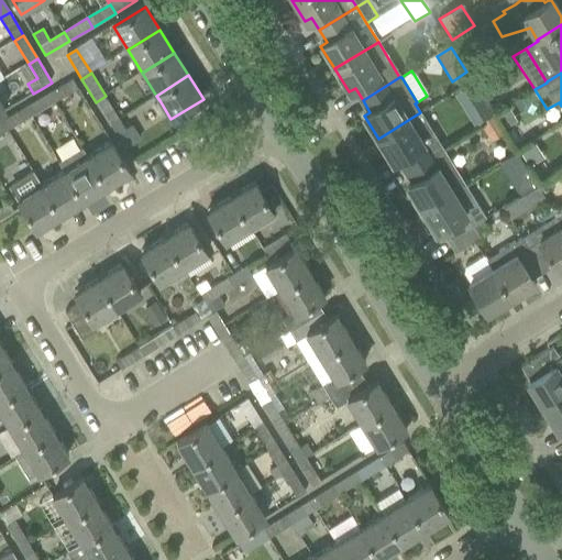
[(54,103),(78,89),(74,81),(48,96),(54,103)]
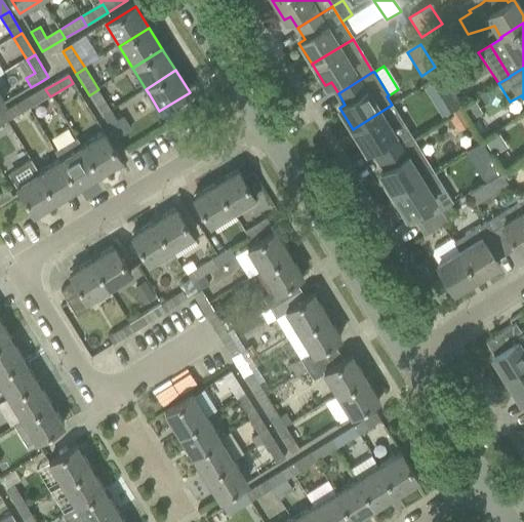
[(441,79),(428,86),(436,99),(448,91),(441,79)]
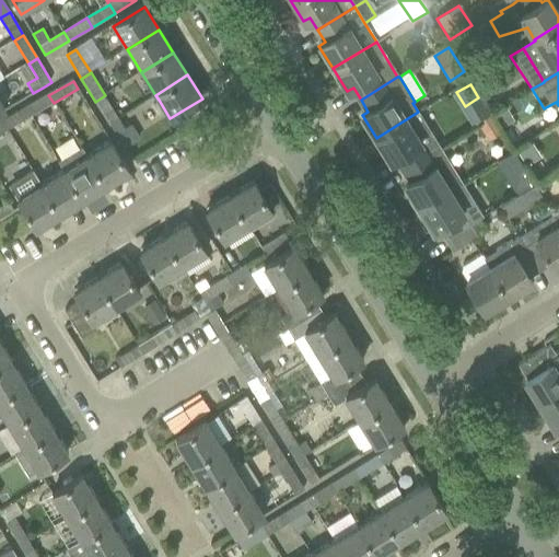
[(465,106),(456,92),(451,96),(470,128),(490,116),(478,97),(465,106)]
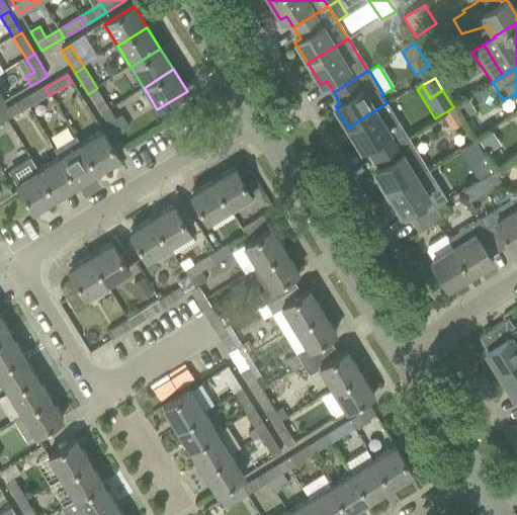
[(45,88),(23,101),(28,108),(50,95),(45,88)]
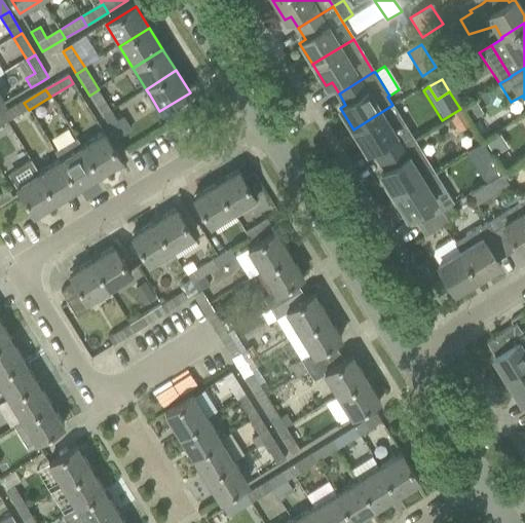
[(89,96),(103,116),(112,111),(99,89),(89,96)]
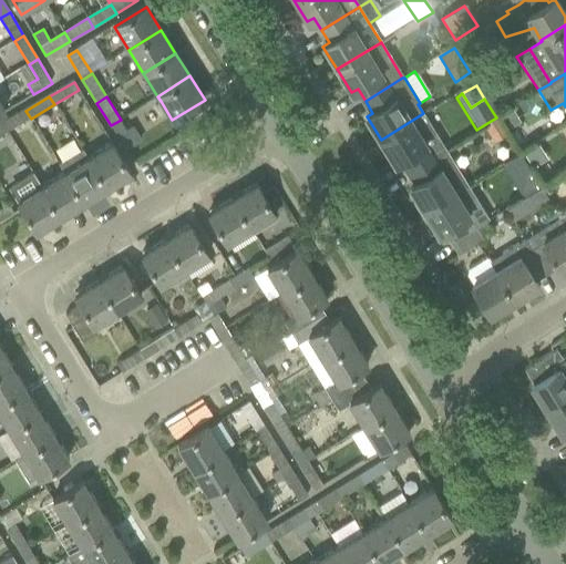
[(518,119),(512,109),(501,116),(506,126),(518,119)]
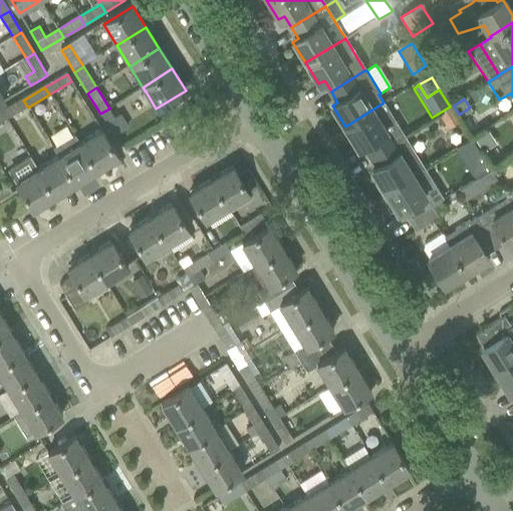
[(363,145),(370,156),(404,135),(383,102),(345,126),(358,148),(363,145)]
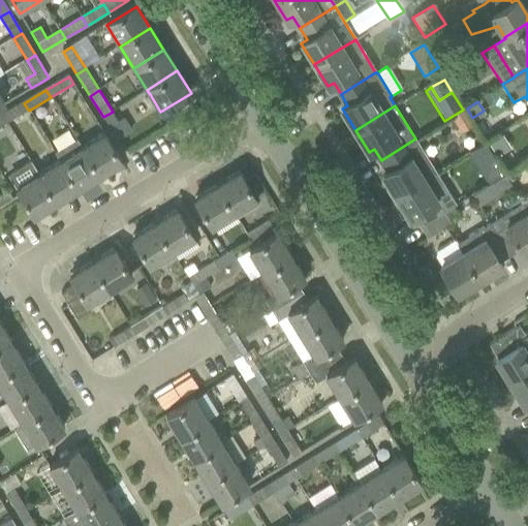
[(17,107),(2,116),(6,123),(21,115),(17,107)]
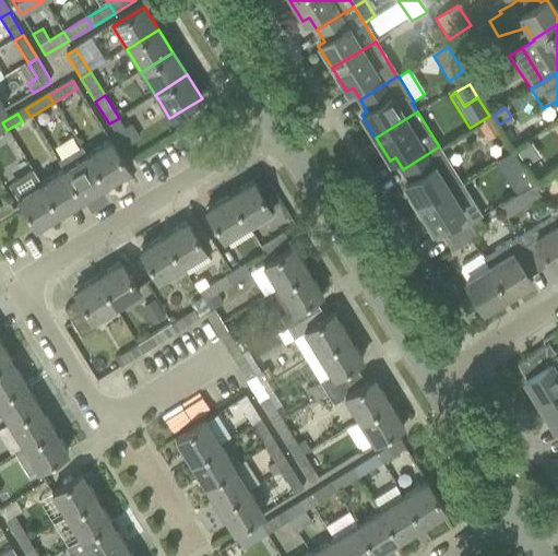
[(488,142),(501,133),(490,117),(477,126),(488,142)]
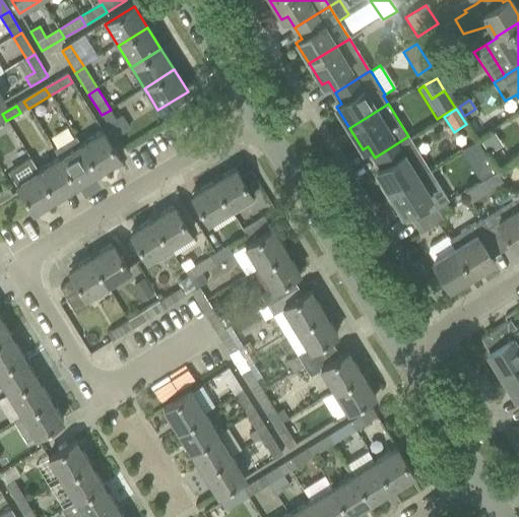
[(115,136),(124,131),(111,110),(102,115),(115,136)]
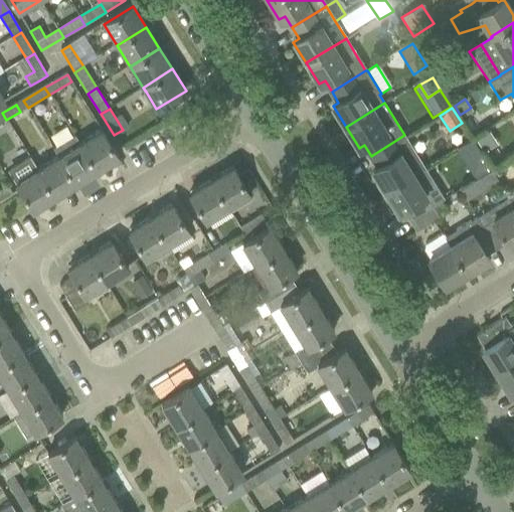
[(102,131),(80,145),(98,171),(119,158),(102,131)]
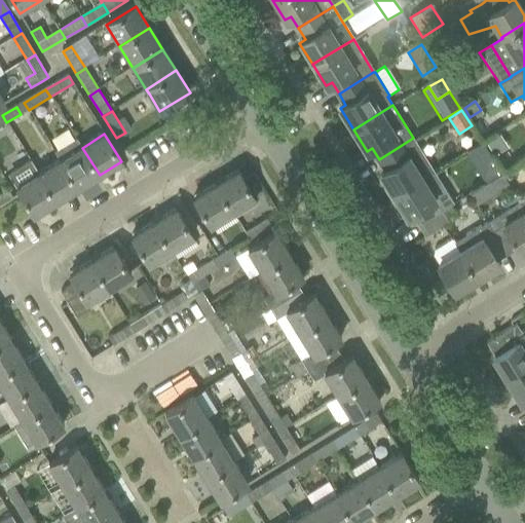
[(498,136),(485,144),(494,157),(508,149),(498,136)]
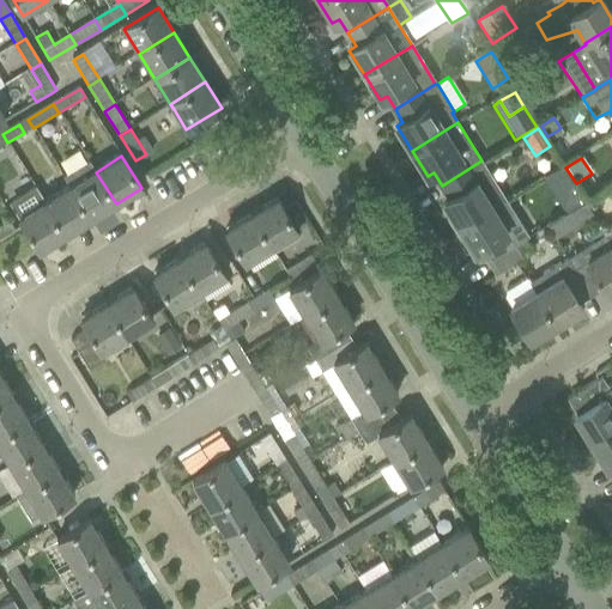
[(443,202),(459,227),(506,199),(482,160),(442,186),(450,199),(443,202)]
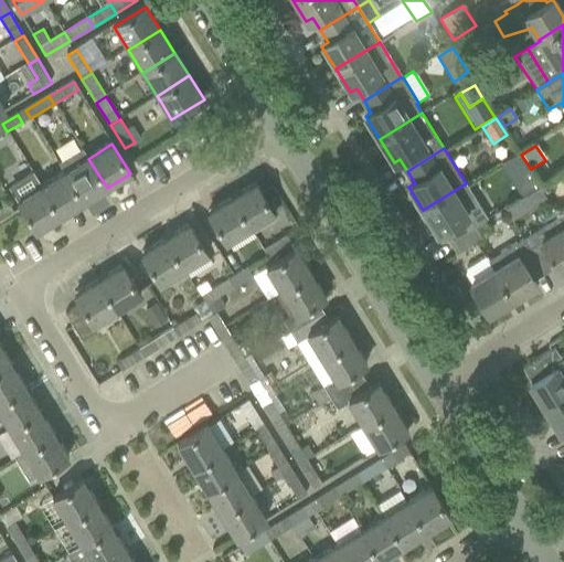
[(61,166),(65,173),(84,202),(107,188),(88,159),(83,151),(61,166)]
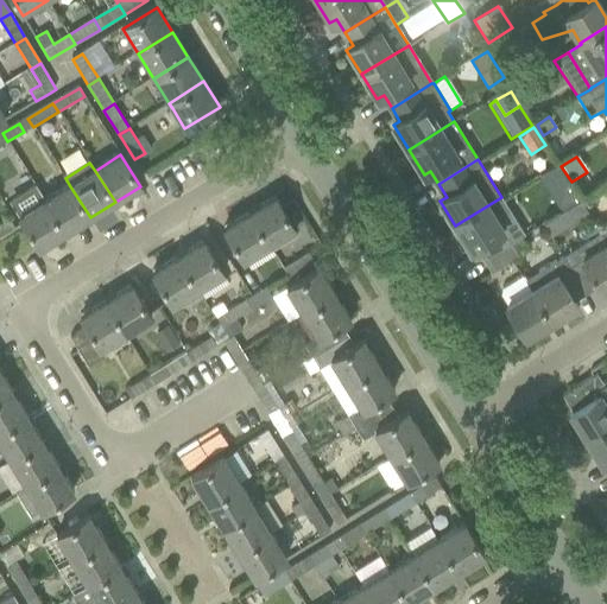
[(556,163),(538,175),(561,211),(580,201),(556,163)]
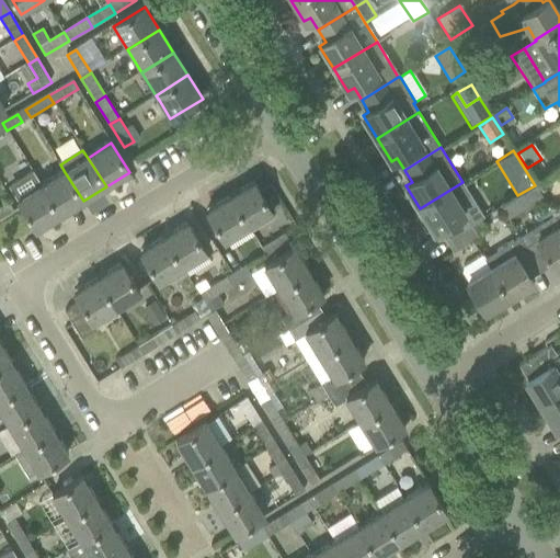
[(65,172),(43,186),(60,215),(83,201),(65,172)]
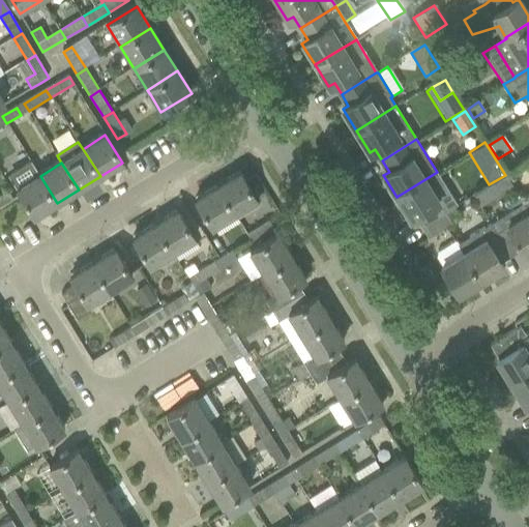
[(19,189),(18,191),(35,217),(57,203),(40,176),(32,165),(11,178),(19,189)]
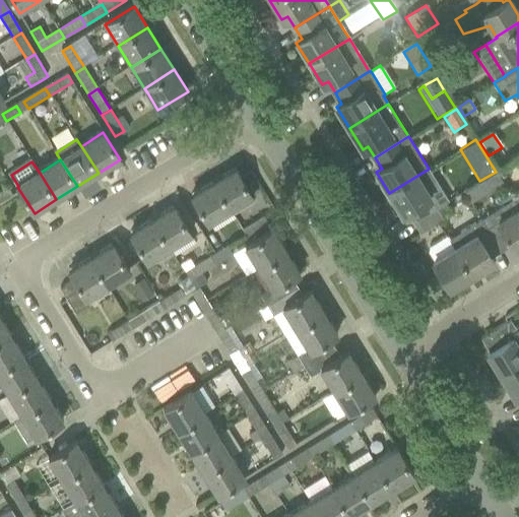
[(235,169),(213,182),(231,210),(252,197),(235,169)]
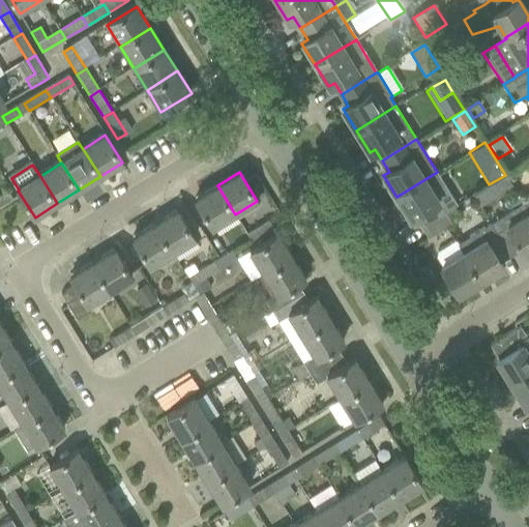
[(437,172),(397,197),(410,218),(416,215),(422,226),(444,212),(445,214),(458,206),(437,172)]
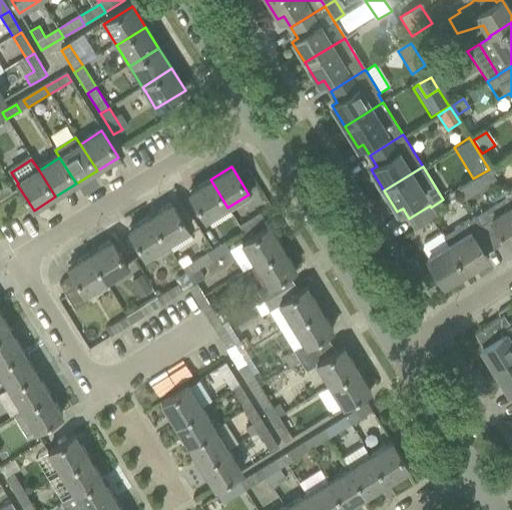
[(489,171),(471,181),(478,192),(495,181),(489,171)]
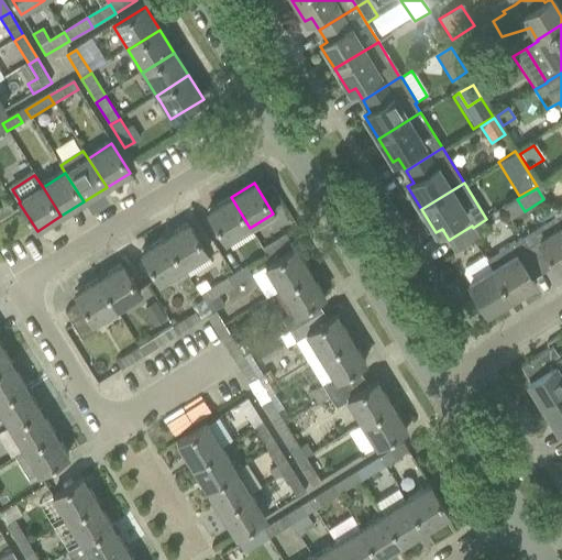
[(250,228),(231,197),(208,211),(227,242),(250,228)]
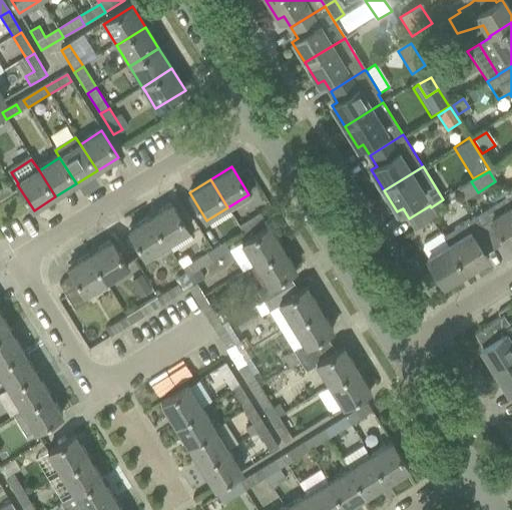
[(471,181),(459,189),(466,200),(478,192),(471,181)]
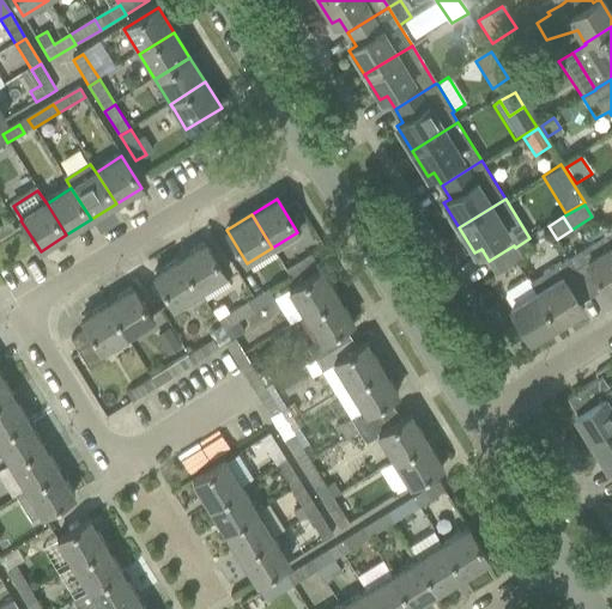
[(0,239),(16,230),(11,221),(0,226),(0,239)]
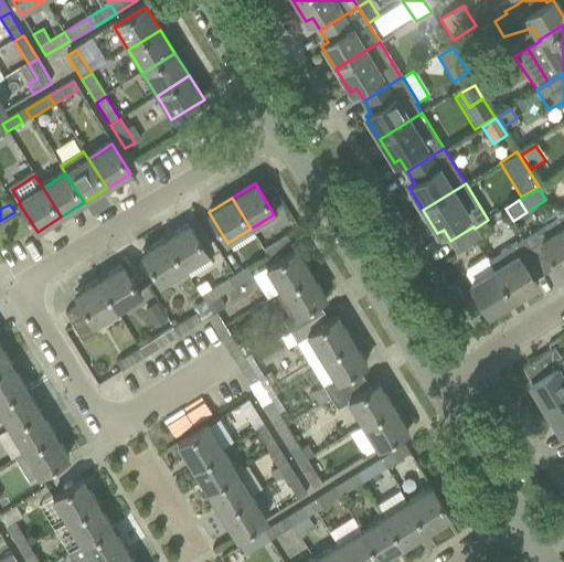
[(563,228),(559,219),(523,241),(542,272),(553,265),(557,271),(563,266),(563,228)]
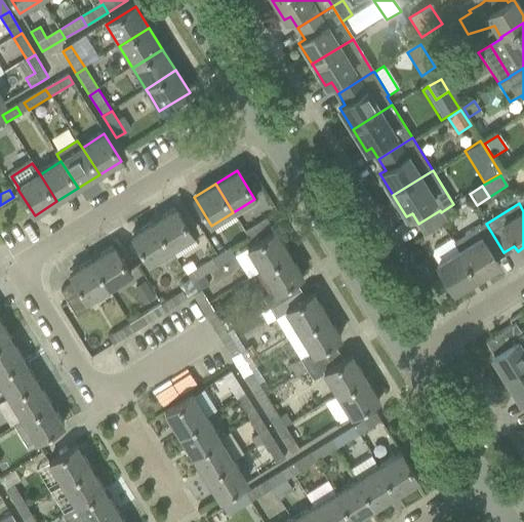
[(153,222),(171,250),(194,236),(175,207),(153,222)]
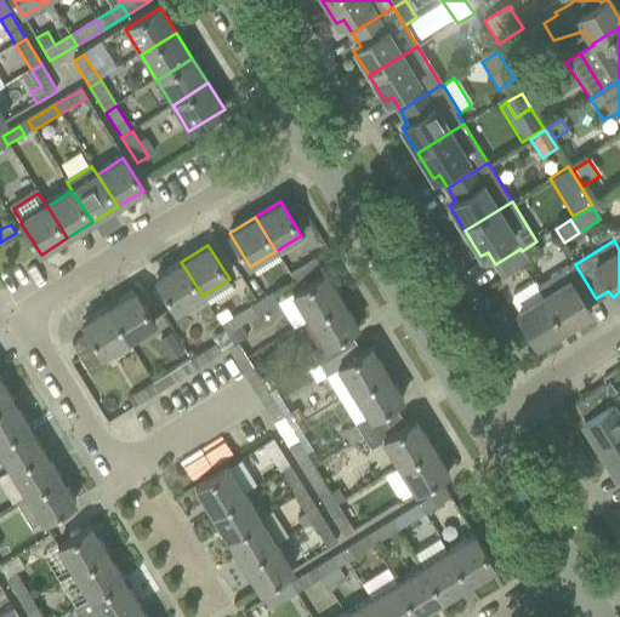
[(528,262),(522,251),(521,249),(495,264),(504,278),(528,262)]
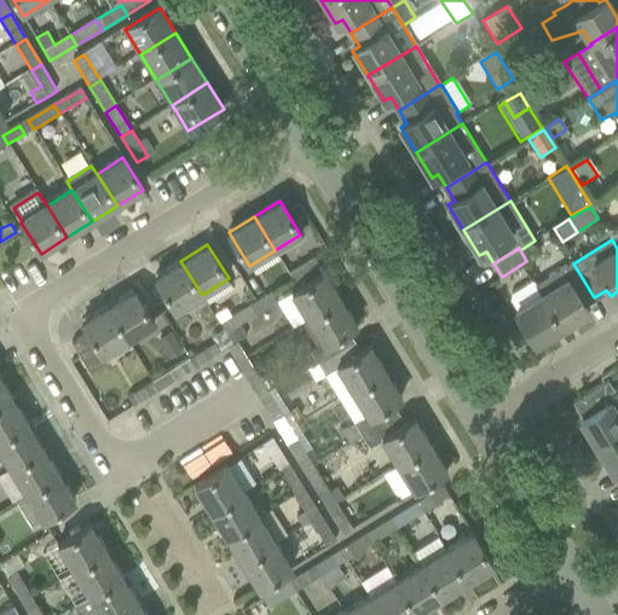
[(294,282),(321,266),(315,256),(288,273),(294,282)]
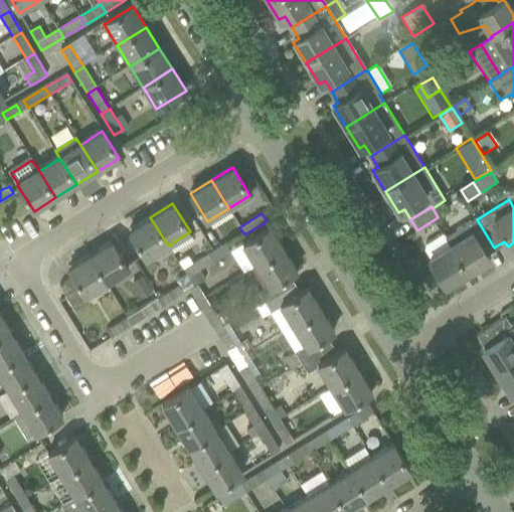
[(168,245),(150,217),(128,230),(146,260),(168,245)]
